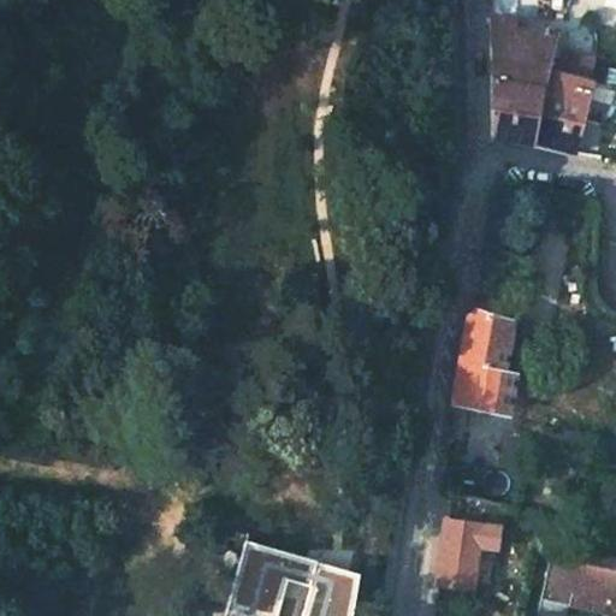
[(535,144),(573,153),(582,110),(610,117),(615,88),(615,86),(550,69),(557,33),(537,29),(490,34),(491,137),(514,141),(535,144)]
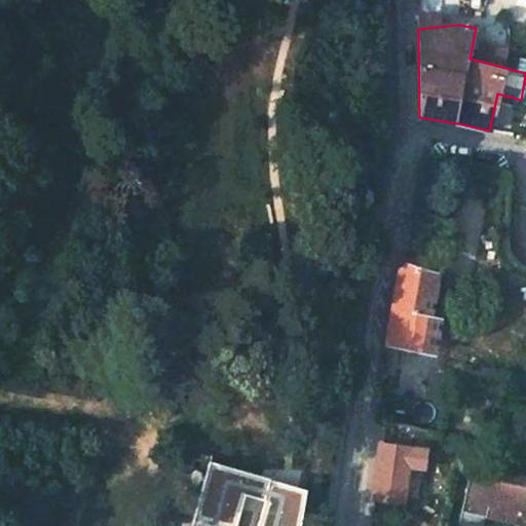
[(400,267),(386,341),(431,350),(439,317),(448,320),(457,279),(439,275),(436,290),(427,288),(431,270),(408,264),(400,267)]
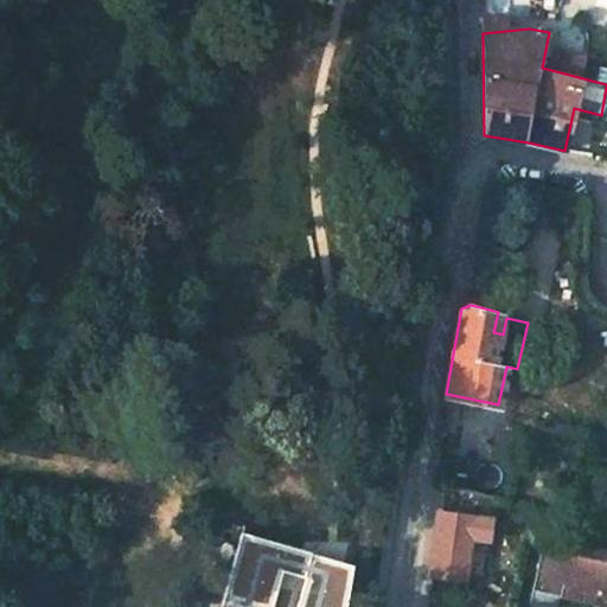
[(438,512),(430,555),(461,560),(467,518),(438,512)]
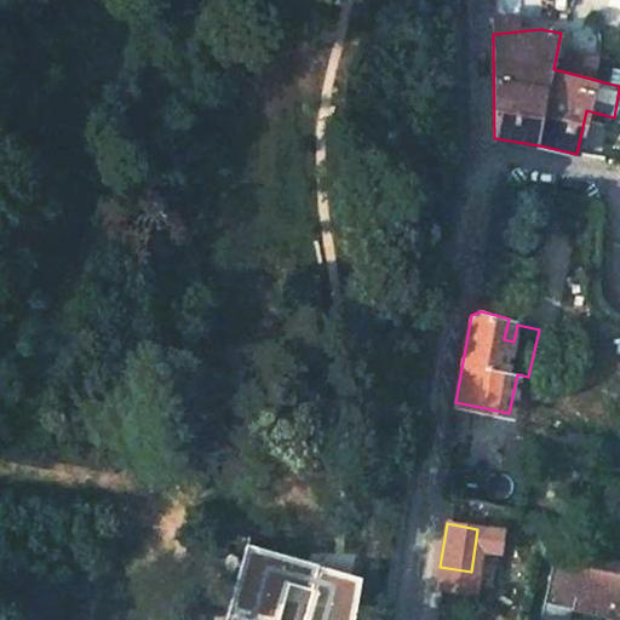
[(619,566),(555,552),(549,581),(583,589),(583,596),(619,608),(619,566)]
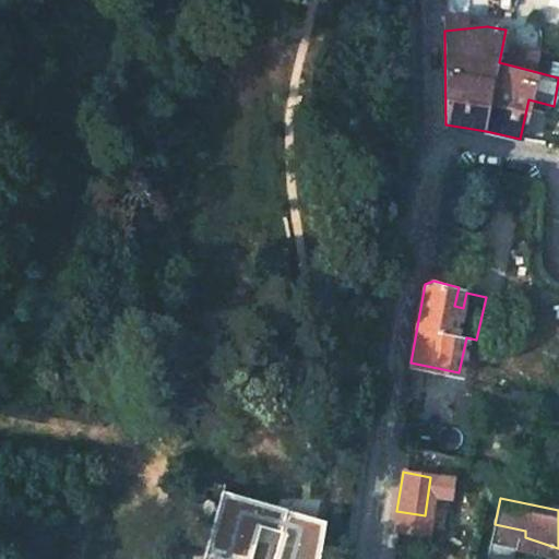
[(525,537),(525,531),(495,524),(492,531),(525,537)]
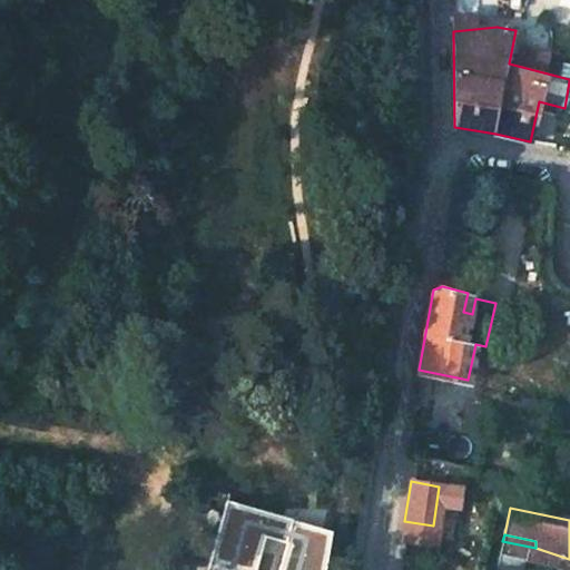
[(569,559),(536,548),(532,560),(569,568),(569,559)]
